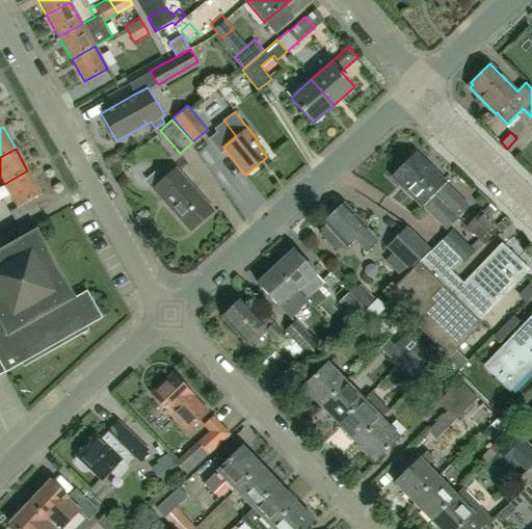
[(446,180),(445,182),(414,152),(402,163),(457,217),(471,204),(446,180)]
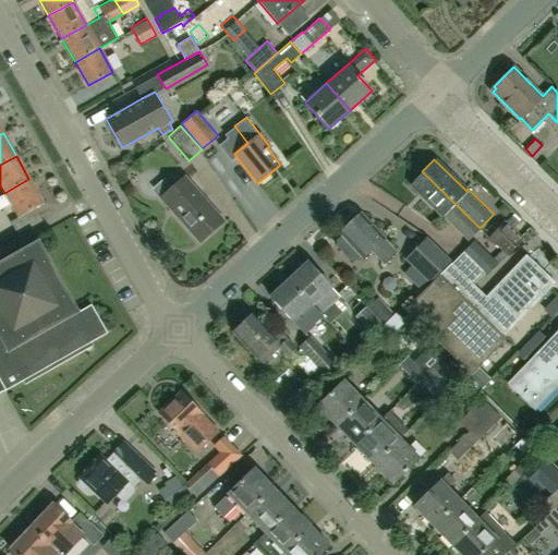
[(480,228),(422,171),(410,183),(468,240),(480,228)]
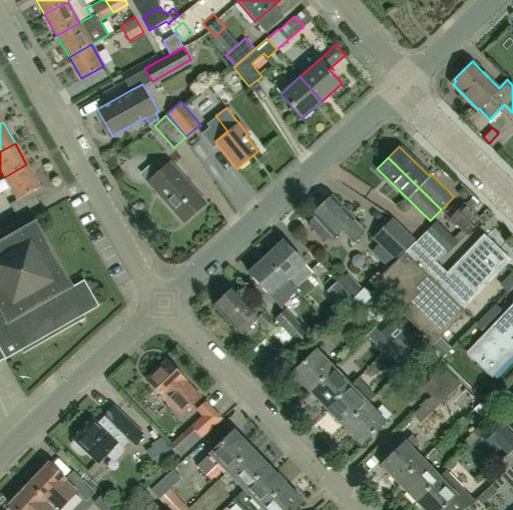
[(26,164),(4,177),(16,199),(39,186),(26,164)]
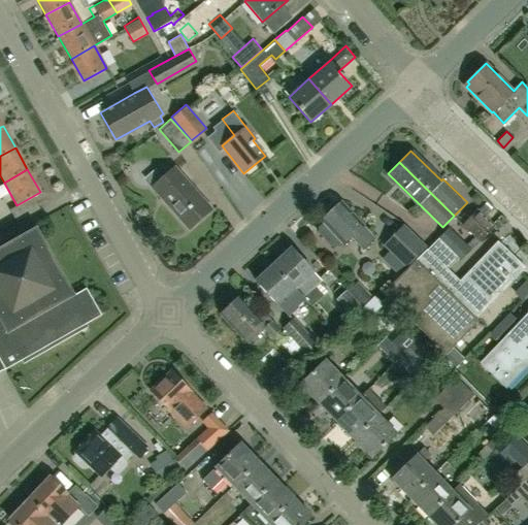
[(183,175),(159,195),(188,229),(211,208),(183,175)]
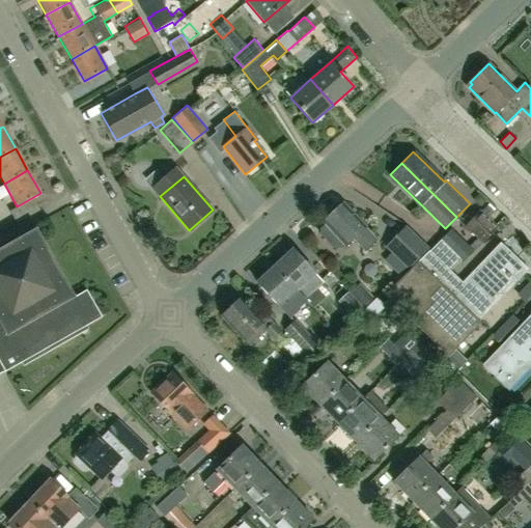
[(479,205),(485,198),(478,191),(472,198),(479,205)]
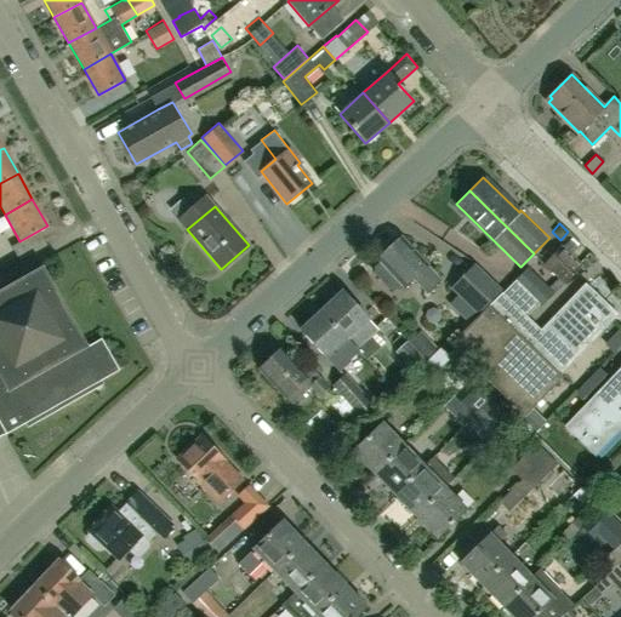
[(579,262),(569,255),(580,244),(571,235),(560,246),(559,245),(543,263),(557,276),(563,283),(564,284),(565,281),(567,283),(597,260),(588,251),(579,262)]
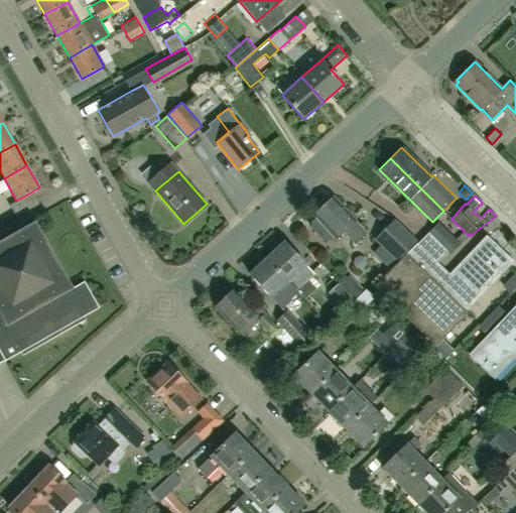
[(357,219),(355,220),(333,198),(313,216),(314,217),(310,221),(310,227),(324,239),(328,239),(332,236),(335,239),(344,231),(355,243),(368,230),(357,219)]
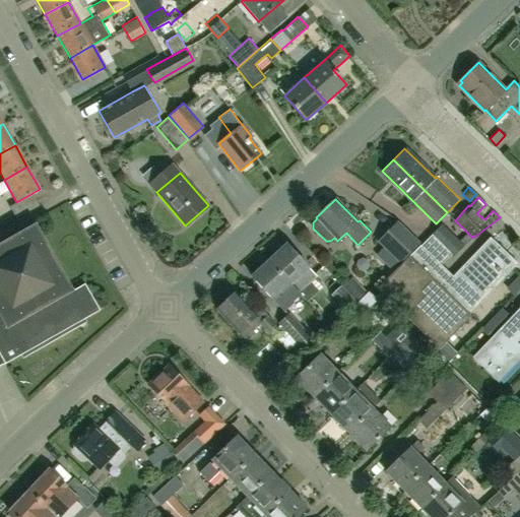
[(396,220),(379,241),(401,260),(418,240),(396,220)]
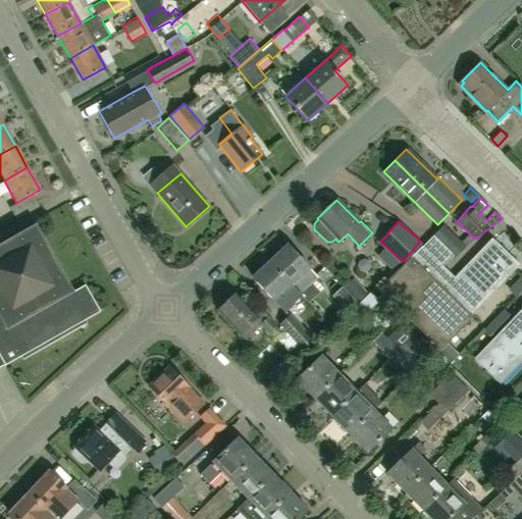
[(473,238),(468,232),(461,240),(444,223),(432,235),(453,254),(455,256),(473,238)]
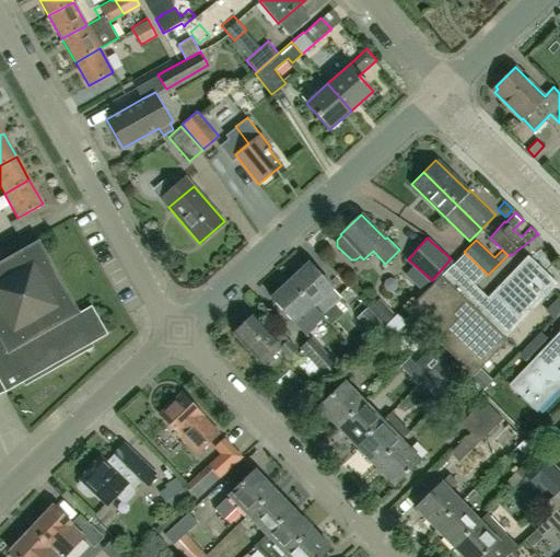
[(0,392),(2,392),(22,381),(23,383),(25,385),(59,366),(93,346),(90,343),(97,338),(106,333),(97,320),(90,306),(84,309),(79,312),(58,276),(38,241),(2,262),(0,262),(0,392)]
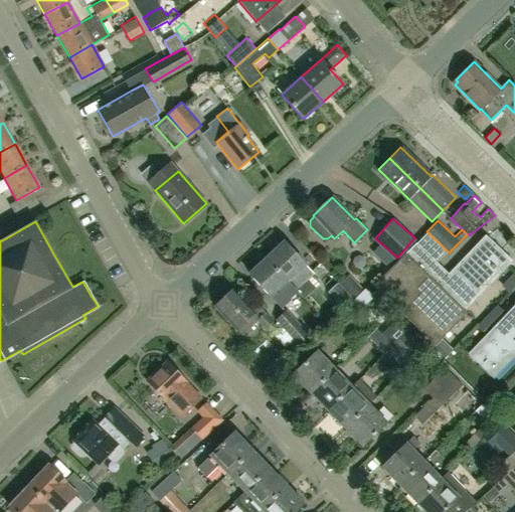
[(447,250),(426,231),(373,284),(436,344),(467,311),(465,310),(512,261),(486,234),(450,273),(437,261),(447,250)]
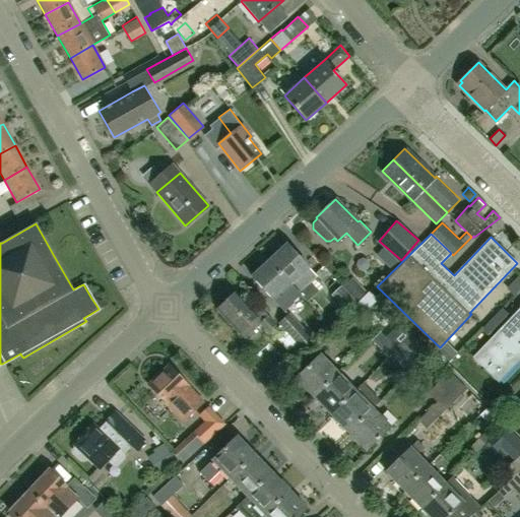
[(285,244),(267,260),(298,292),(316,275),(308,268),(285,244)]
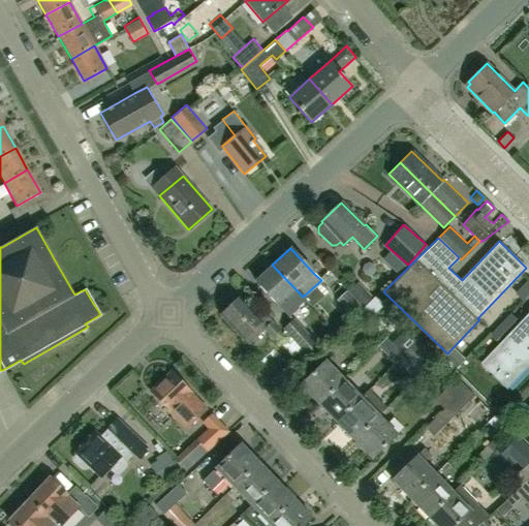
[(303,297),(272,265),(255,281),(278,306),(279,306),(288,316),(306,300),(303,297)]
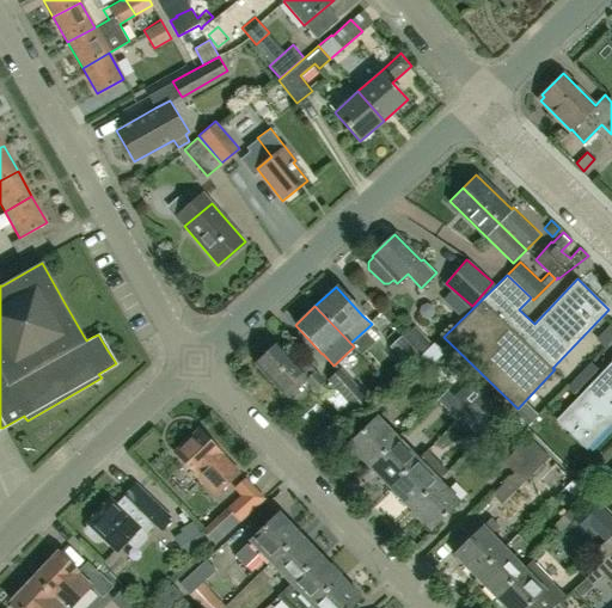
[(611,325),(609,321),(594,337),(604,347),(611,337),(611,325)]
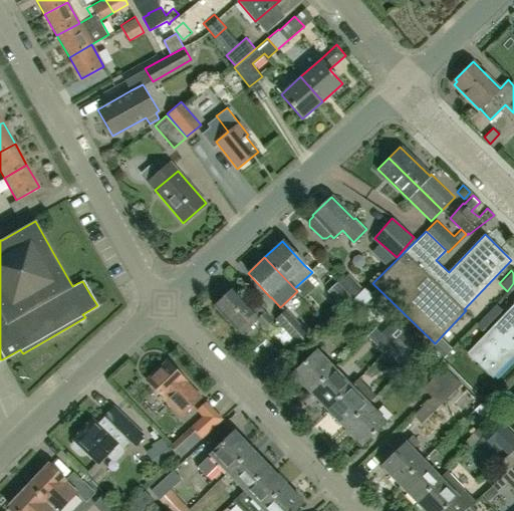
[(348,272),(337,282),(350,297),(362,286),(348,272)]
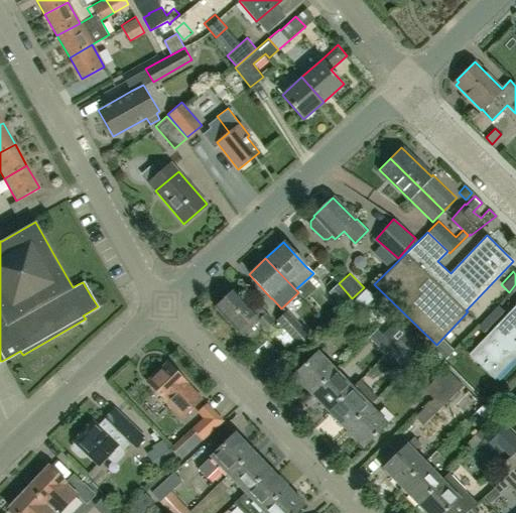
[(352,298),(339,283),(330,292),(334,297),(317,312),(326,321),(342,305),(343,307),(352,298)]
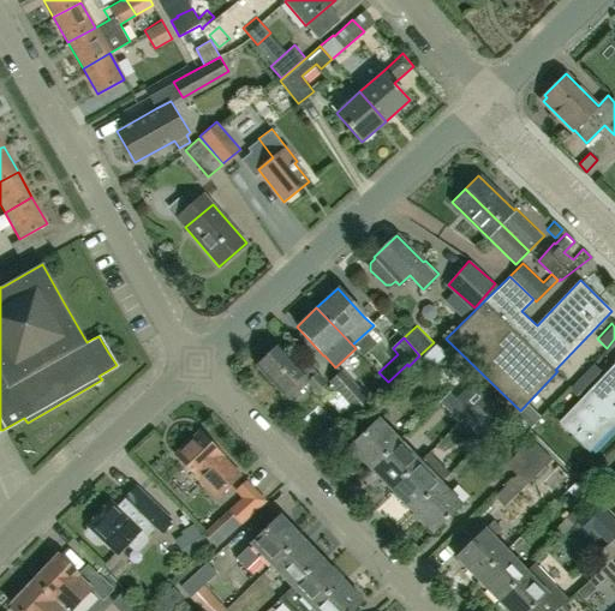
[(422,378),(447,353),(435,342),(410,369),(422,378)]
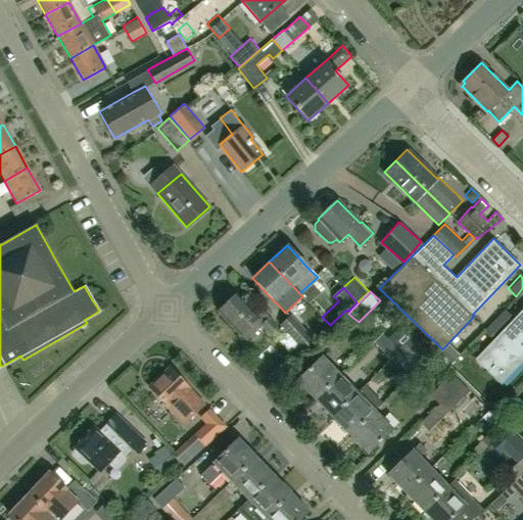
[(304,351),(281,326),(280,326),(263,308),(255,315),(237,293),(218,312),(240,336),(241,334),(246,339),(259,326),(275,341),(277,339),(289,351),(285,355),(293,363),(304,351)]
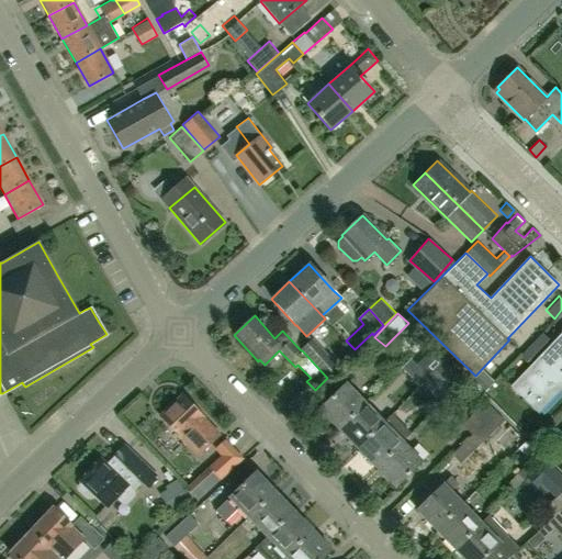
[(538,412),(561,387),(561,333),(510,386),(538,412)]
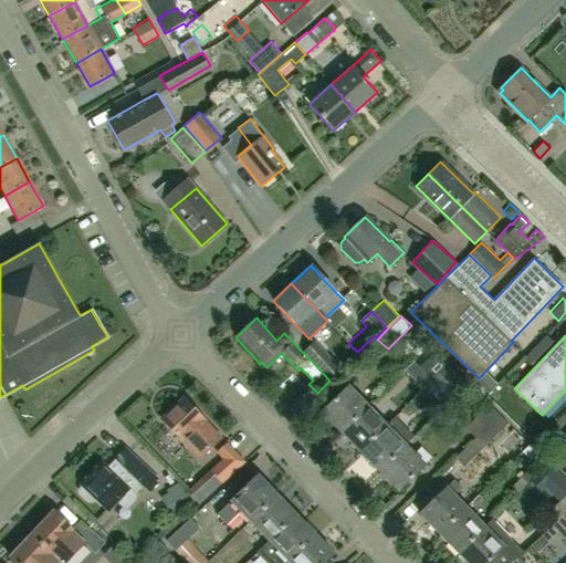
[(304,353),(329,381),(344,367),(315,339),(303,350),(304,352),(304,353)]
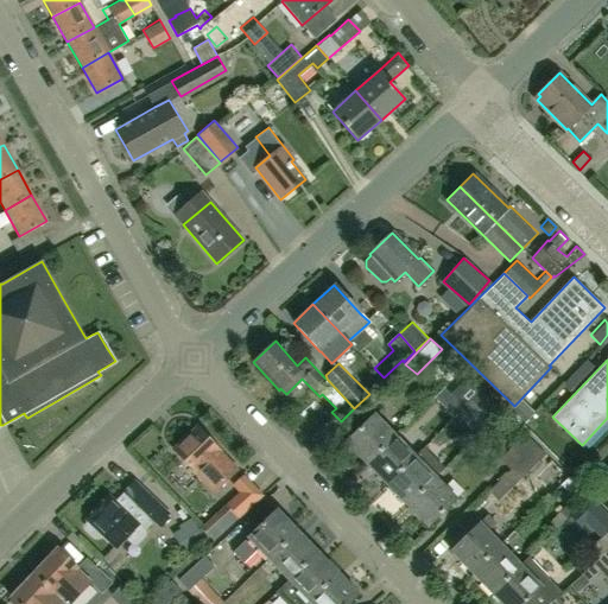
[(474,381),(461,368),(454,375),(466,388),(474,381)]
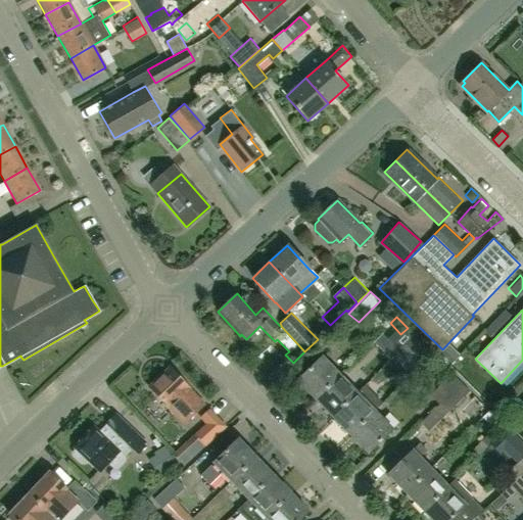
[(414,334),(408,341),(396,351),(410,365),(422,353),(419,350),(424,345),(414,334)]
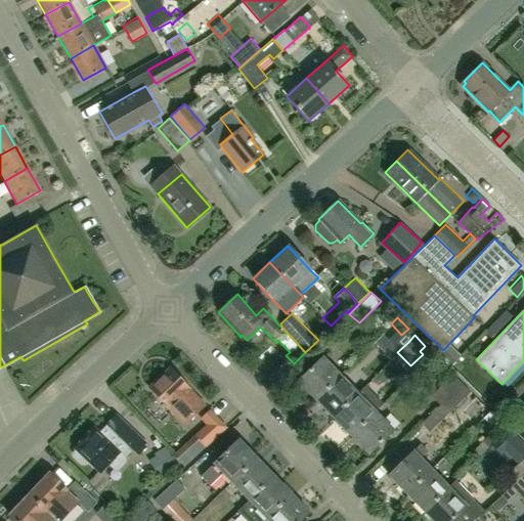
[(315,399),(340,376),(321,357),(298,381),(315,399)]
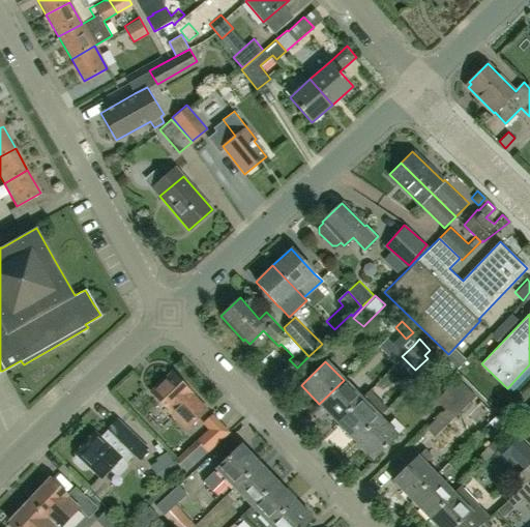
[(187,430),(208,410),(171,372),(150,391),(172,414),(173,414),(187,430)]
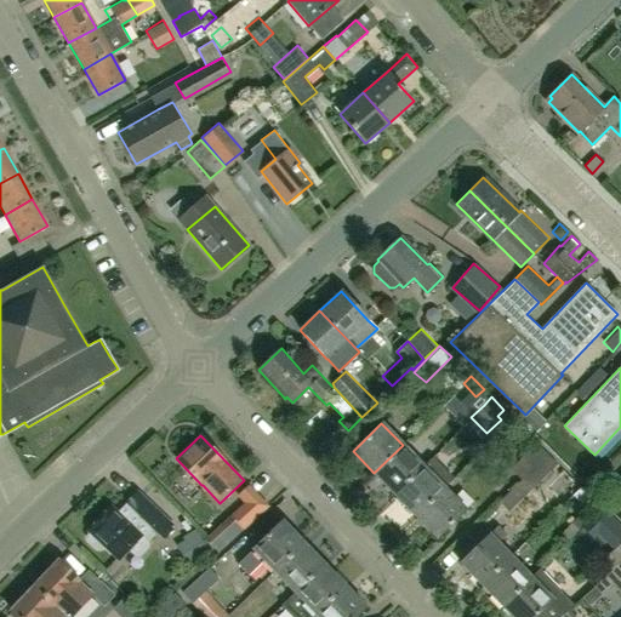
[(520,478),(547,452),(536,441),(511,467),(520,478)]
